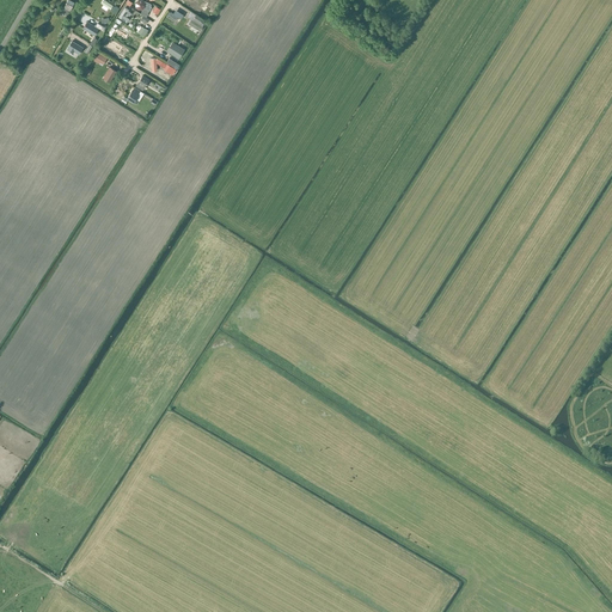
[(67,0),(66,2),(63,8),(69,11),(74,0),(67,0)]
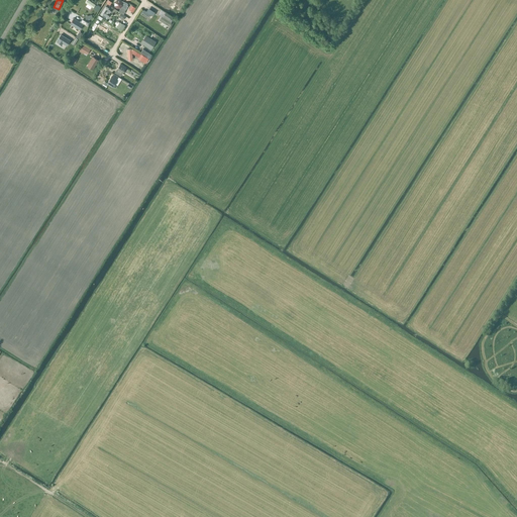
[(86,0),(86,2),(88,3),(86,6),(90,9),(92,6),(93,7),(96,4),(89,0),(86,0)]
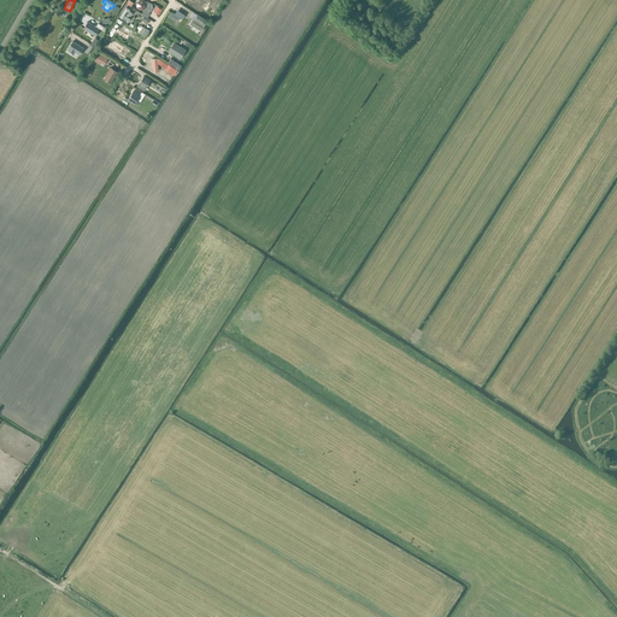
[(147,1),(145,0),(137,0),(136,3),(136,6),(139,10),(144,10),(145,9),(151,11),(152,6),(147,4),(147,1)]
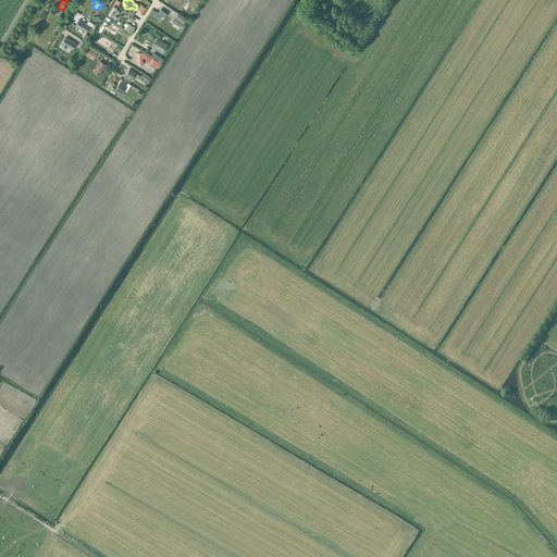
[(189,1),(187,0),(185,0),(181,7),(184,10),(189,1)]
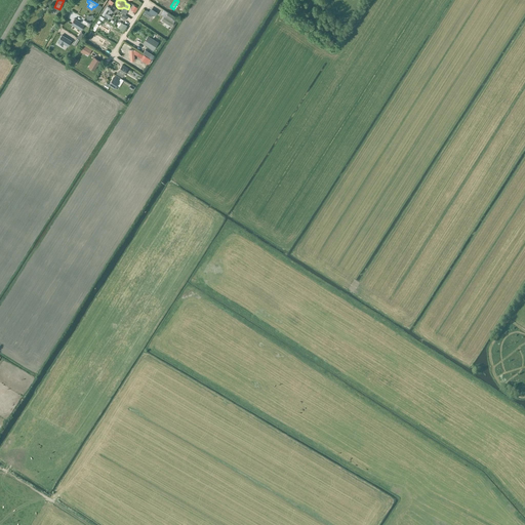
[(107,5),(102,13),(110,18),(112,15),(107,12),(111,7),(107,5)]
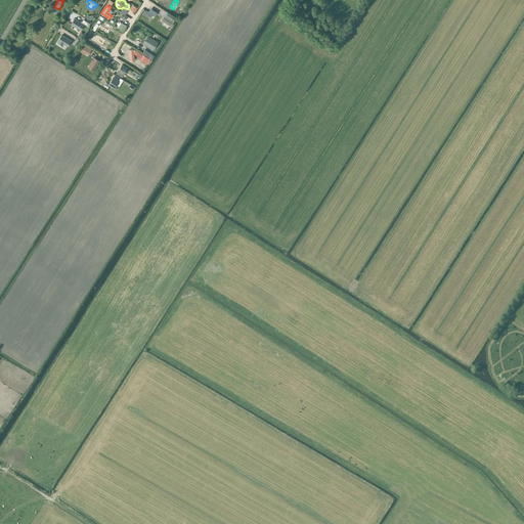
[(165,16),(162,20),(171,27),(174,23),(165,16)]
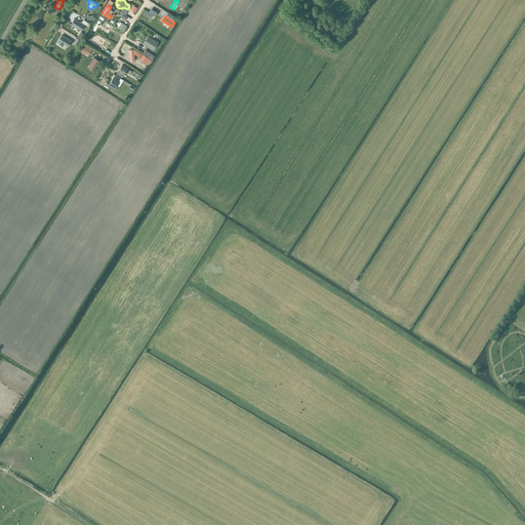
[(103,23),(98,29),(108,34),(110,31),(112,32),(114,29),(103,23)]
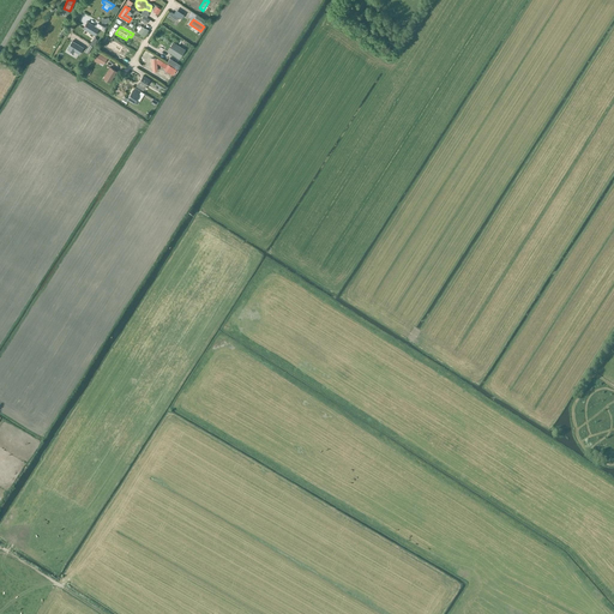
[(119,54),(122,47),(110,41),(107,47),(119,54)]
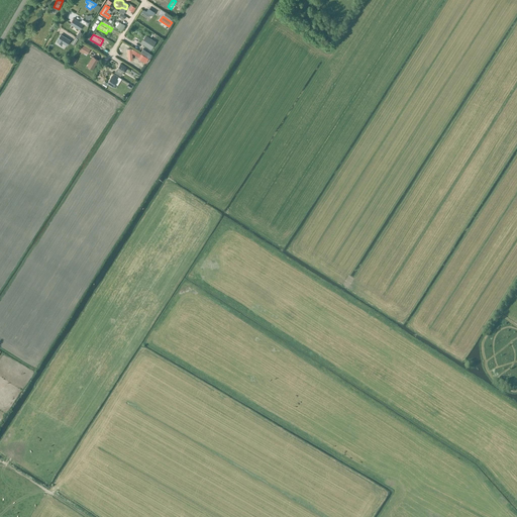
[(146,37),(142,43),(148,46),(149,44),(152,45),(156,41),(152,40),(146,37)]
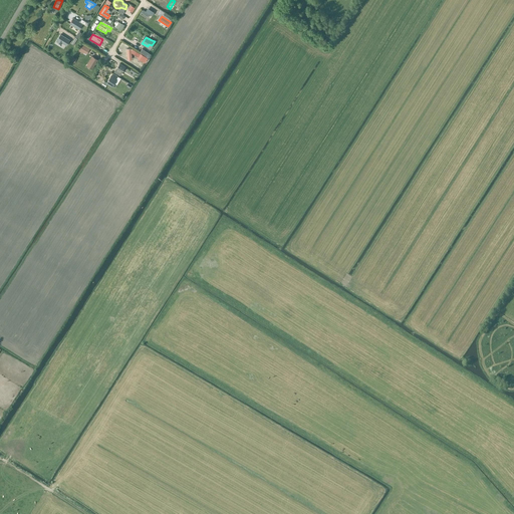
[(81,46),(79,50),(86,54),(88,50),(81,46)]
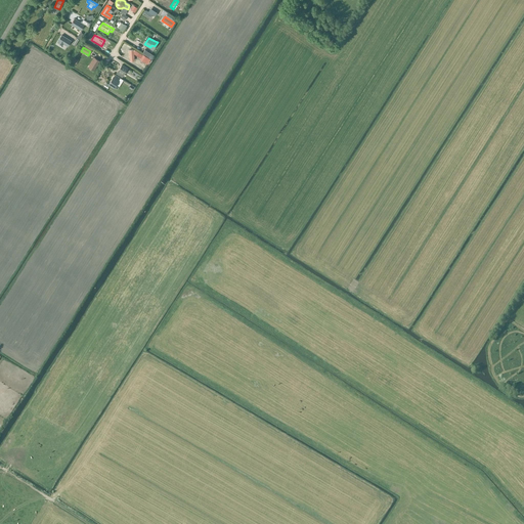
[(138,55),(129,49),(124,57),(129,59),(129,58),(135,61),(138,55)]
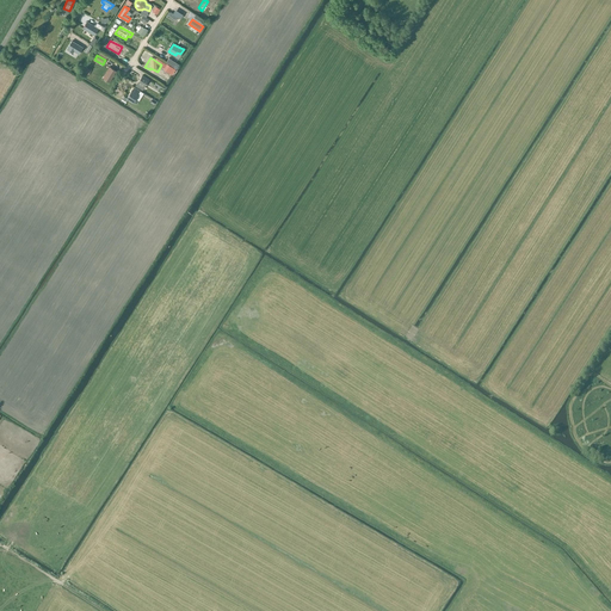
[(176,69),(166,63),(162,69),(172,75),(176,69)]
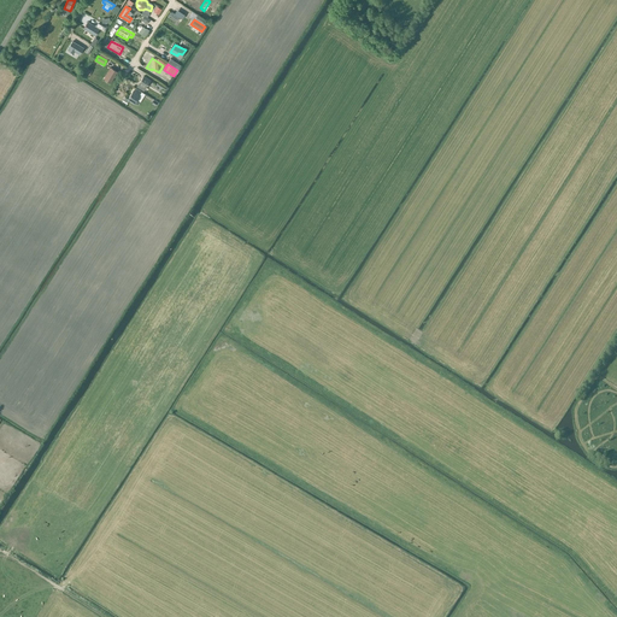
[(112,81),(117,71),(110,68),(105,77),(112,81)]
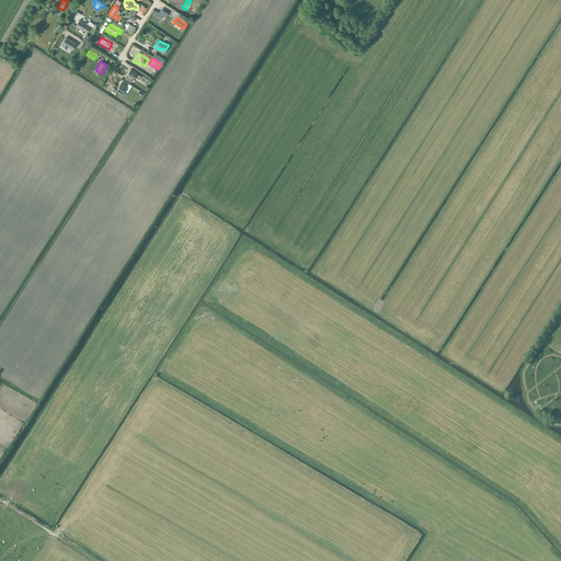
[(137,72),(130,68),(124,79),(130,82),(137,72)]
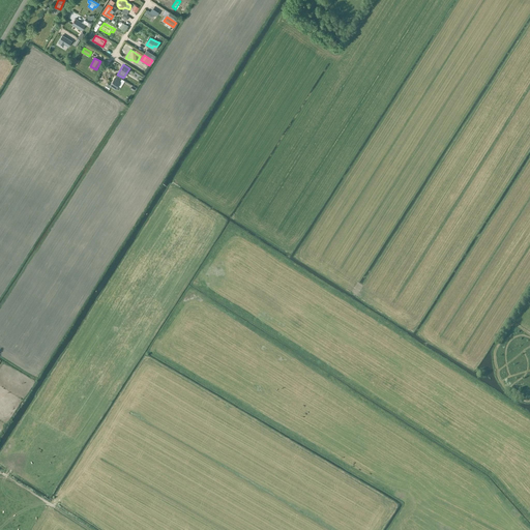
[(121,79),(116,76),(115,78),(114,78),(109,85),(116,89),(120,82),(120,81),(121,79)]
